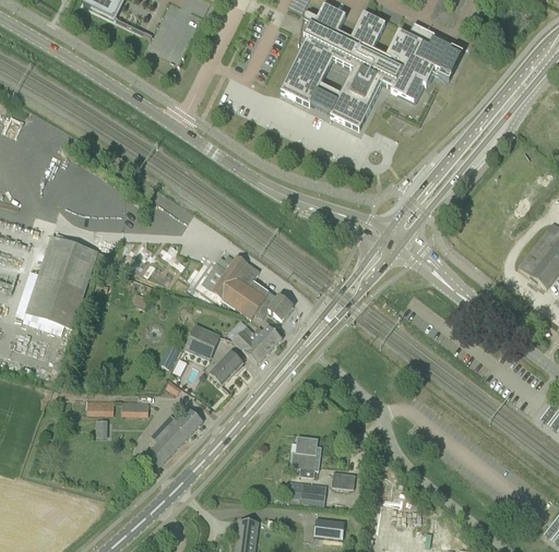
[(83,0),(83,1),(114,16),(121,0),(83,0)]
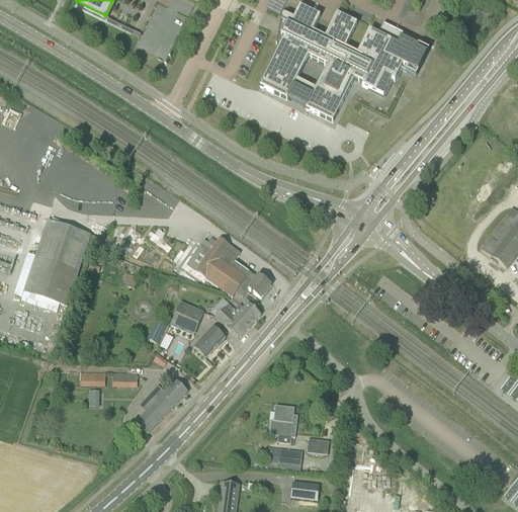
[(416,73),(421,63),(429,47),(423,45),(425,39),(416,35),(414,38),(402,32),(404,29),(383,19),(377,30),(369,26),(357,50),(345,44),(357,20),(350,17),(351,16),(343,12),(343,13),(337,10),(325,33),(313,27),(316,21),(320,13),(299,2),(293,14),(290,13),(291,12),(282,8),(280,15),(281,15),(282,15),(282,16),(283,16),(283,17),(287,19),(286,22),(285,22),(284,22),(283,22),(282,23),(281,23),(281,24),(280,25),(280,26),(280,27),(281,27),(281,28),(281,29),(282,29),(281,32),(284,33),(260,83),(287,96),(287,94),(307,103),(306,105),(333,118),(354,75),(363,80),(362,82),(383,92),(392,76),(395,77),(400,66),(401,65),(416,73)]
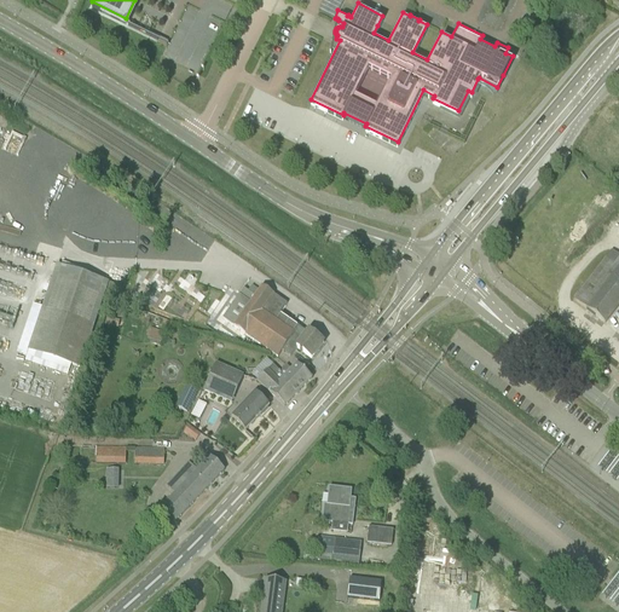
[(605,317),(612,307),(618,299),(618,249),(612,244),(574,294),(605,317)]
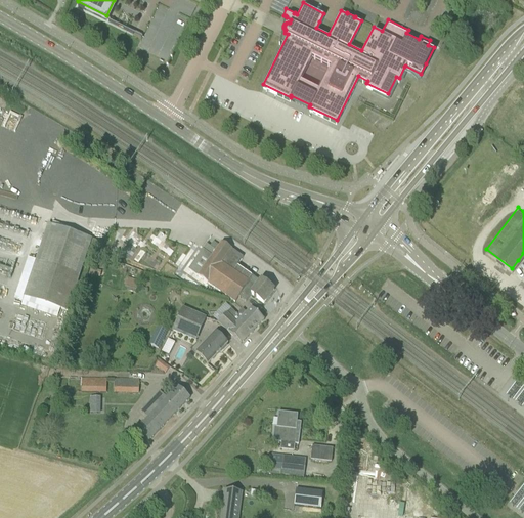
[(48,219),(24,292),(31,295),(69,307),(88,249),(93,251),(95,245),(101,247),(104,238),(93,234),(48,219)]
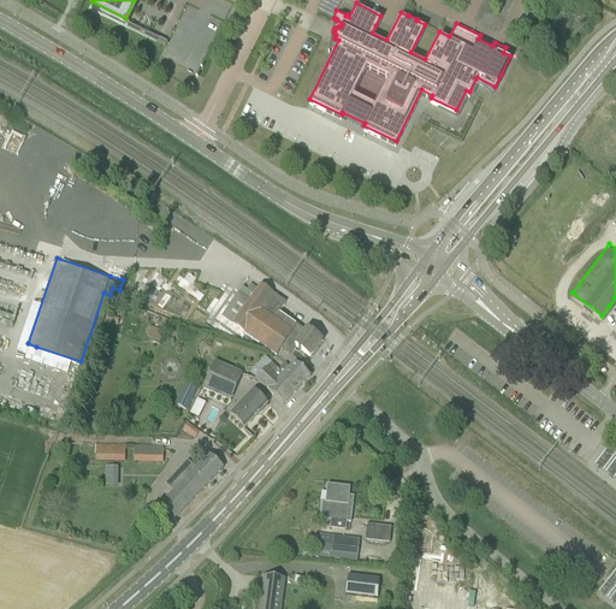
[(290,349),(296,341),(311,352),(323,335),(307,324),(306,326),(279,307),(285,296),(261,279),(254,289),(243,282),(221,312),(277,350),(282,343),(290,349)]
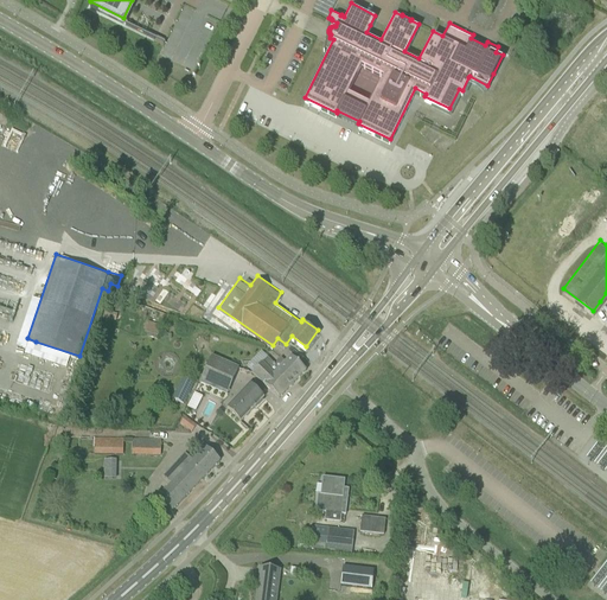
[(147,317),(142,329),(158,334),(161,321),(147,317)]
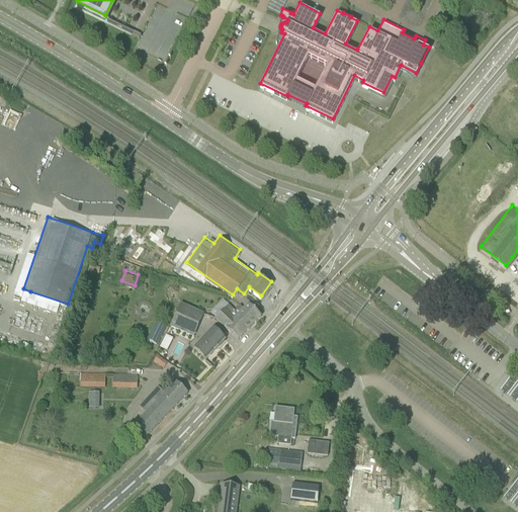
[(181,299),(171,322),(194,333),(204,309),(181,299)]
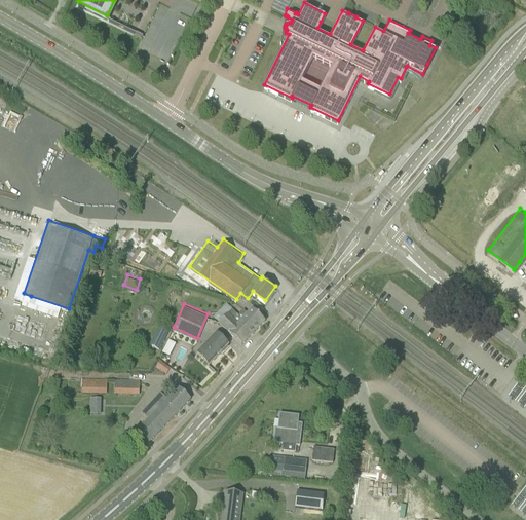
[(232,305),(224,313),(234,324),(236,322),(249,334),(265,317),(253,304),(248,309),(243,305),(237,310),(232,305)]
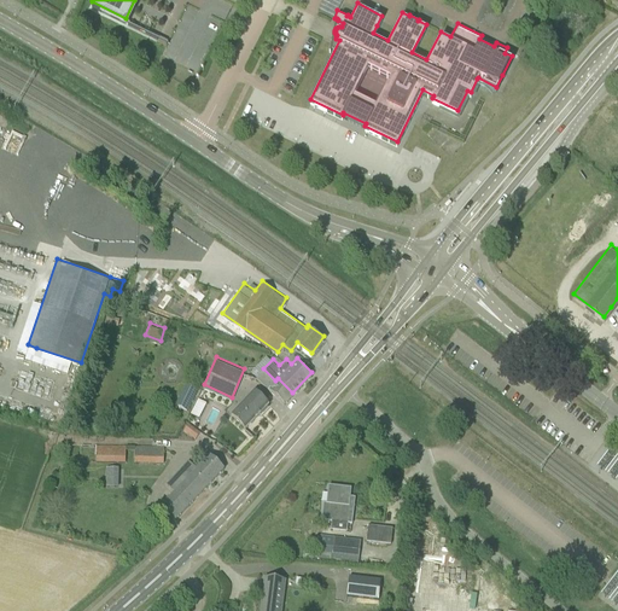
[(257,374),(284,401),(292,393),(278,378),(275,380),(263,368),(257,374)]
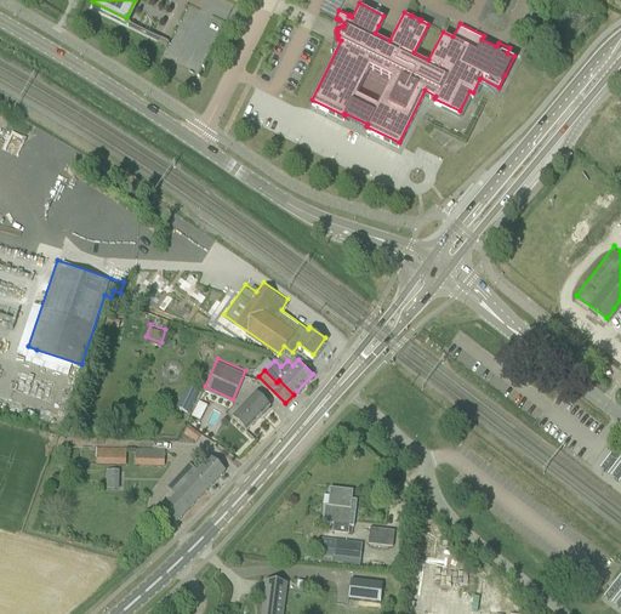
[(177,402),(188,408),(199,386),(187,380),(177,402)]
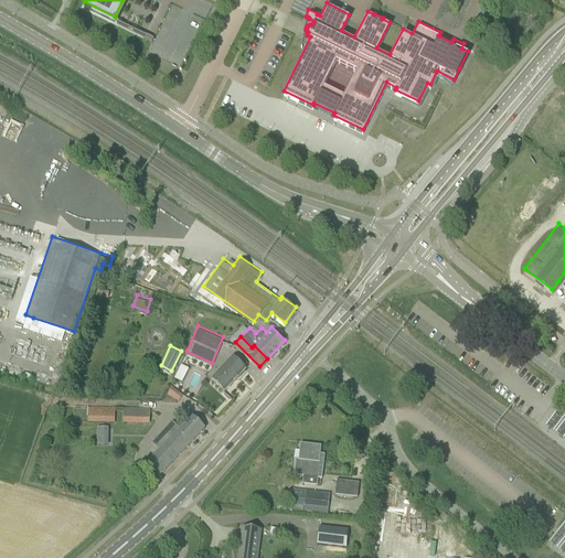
[(211,375),(224,387),(246,365),(233,352),(211,375)]
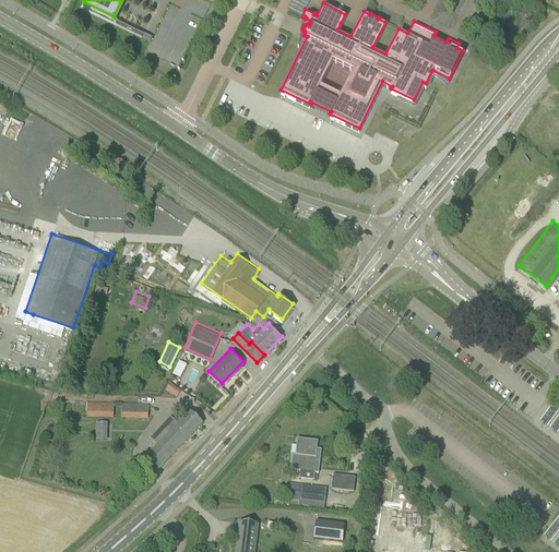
[(187,360),(179,356),(173,370),(180,373),(187,360)]
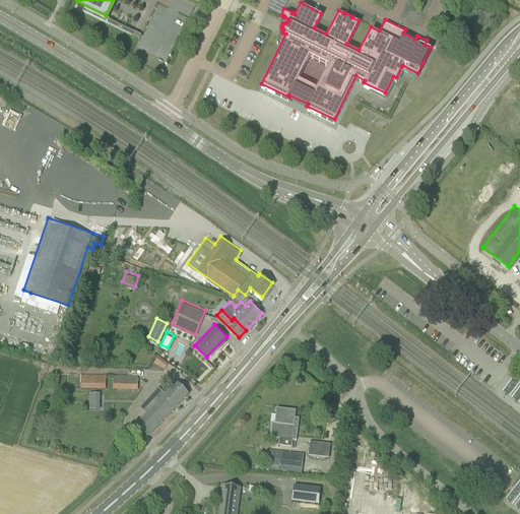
[(153,358),(164,364),(168,359),(157,351),(153,358)]
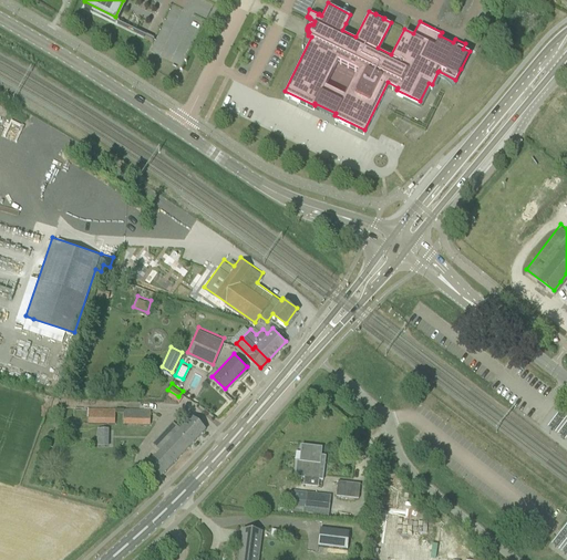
[(116,404),(89,403),(88,418),(115,420),(116,404)]
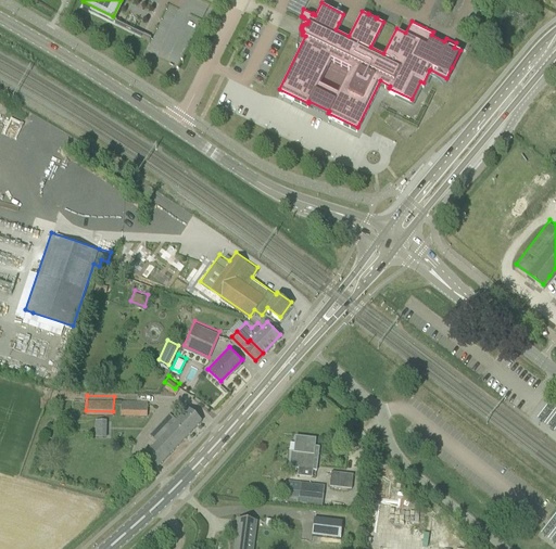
[(122,396),(122,411),(148,412),(148,397),(122,396)]
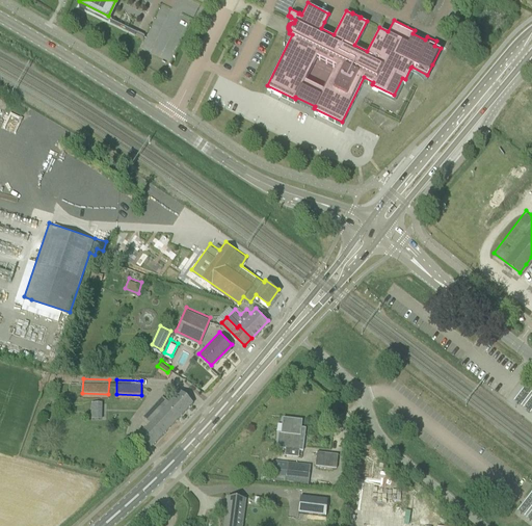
[(138,431),(141,434),(151,443),(192,399),(180,388),(168,399),(164,395),(148,412),(153,417),(138,431)]
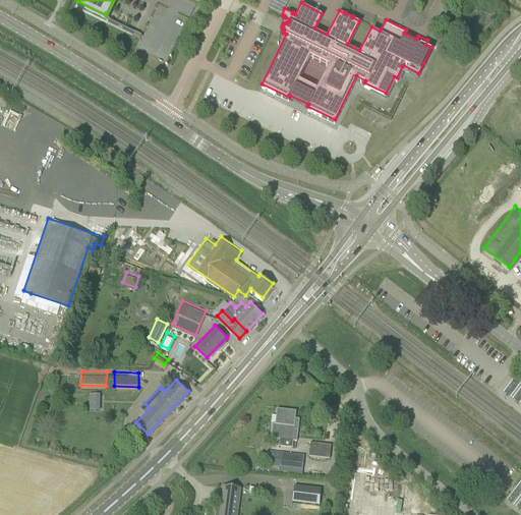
[(297,437),(298,421),(299,414),(295,414),(296,407),(277,405),(276,420),(273,419),(272,428),(279,430),(278,435),(297,437)]
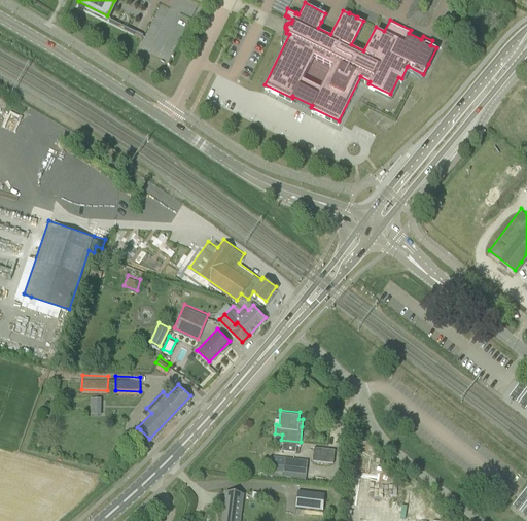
[(313,457),(334,459),(335,446),(314,444),(313,457)]
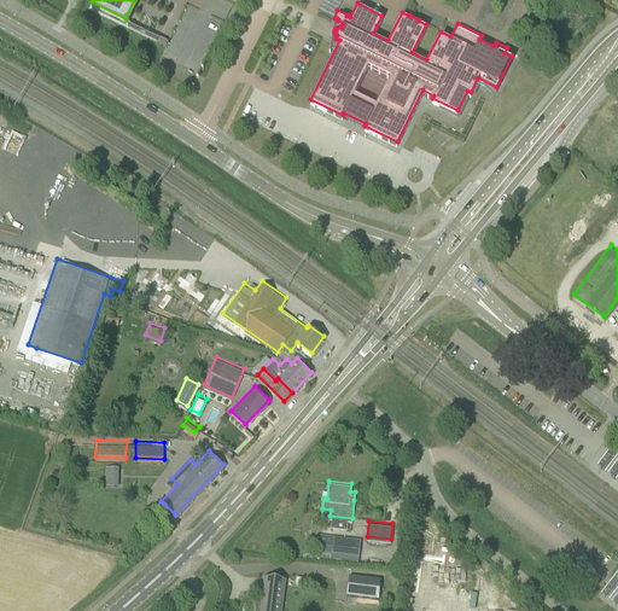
[(331,556),(359,558),(361,535),(333,531),(331,556)]
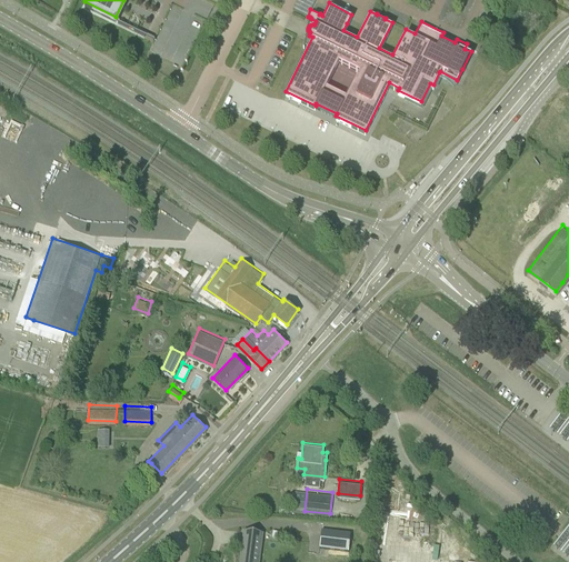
[(350,529),(321,525),(319,543),(349,547),(350,529)]
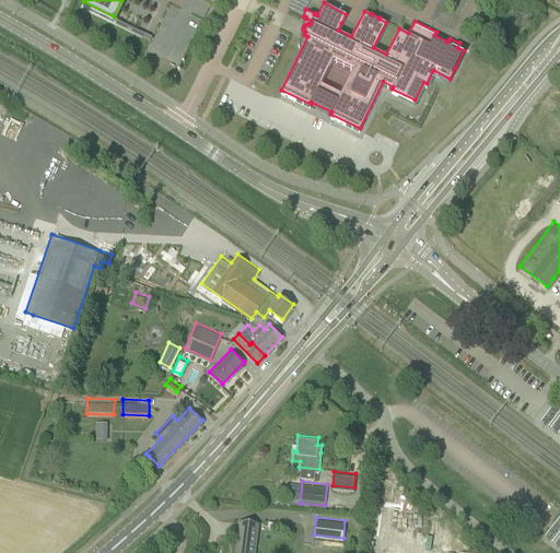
[(254,552),(258,520),(241,518),(235,552),(254,552)]
